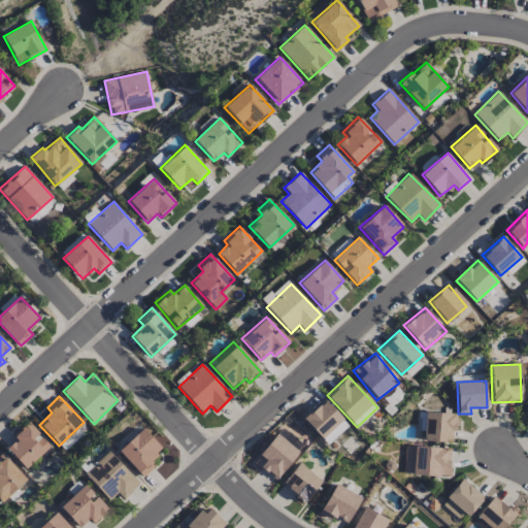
[(327,444),(348,425),(325,399),(303,419),(327,444)]
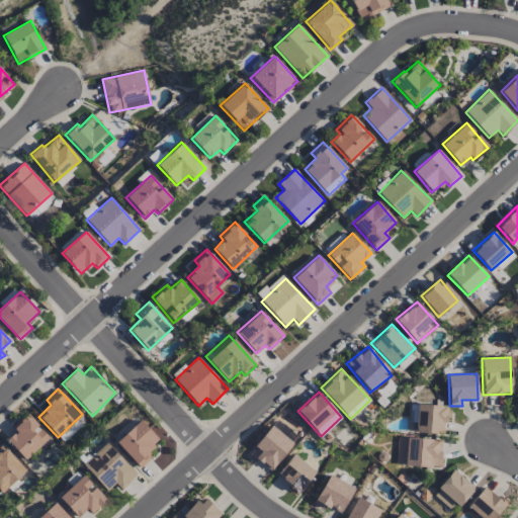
[(417,433),(445,434),(446,406),(417,405),(417,433)]
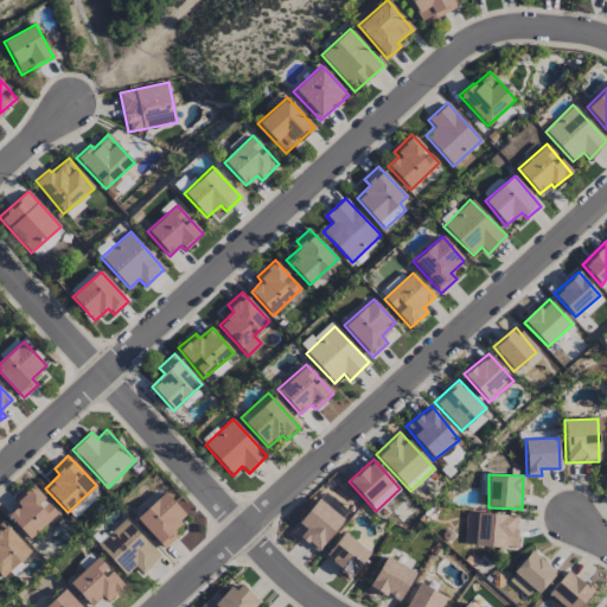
[(7,515),(27,540),(58,515),(33,484),(13,499),(18,505),(7,515)]
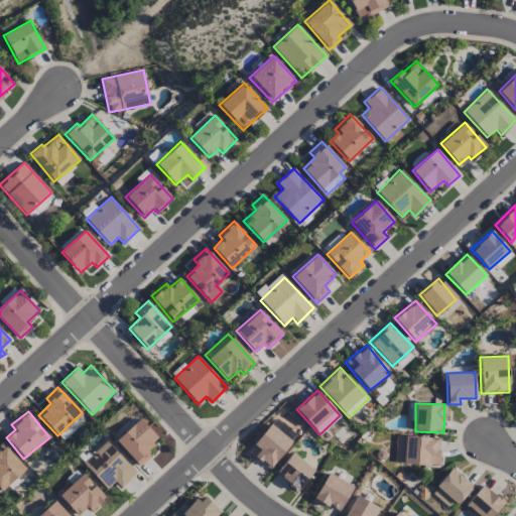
[(85,420),(81,415),(58,435),(62,439),(85,420)]
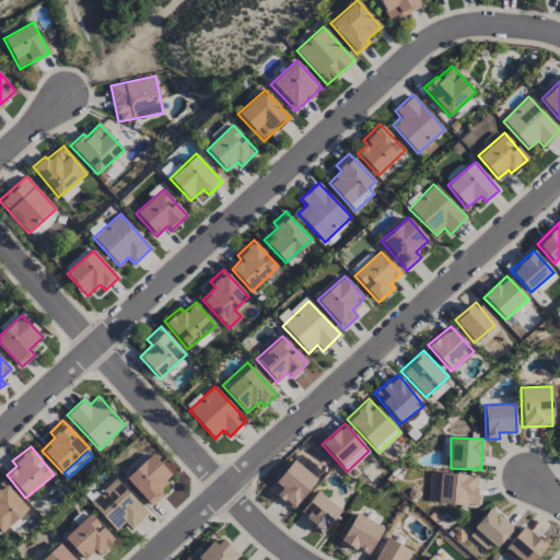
[(172,477),(151,454),(125,478),(151,506),(164,493),(160,489),(172,477)]
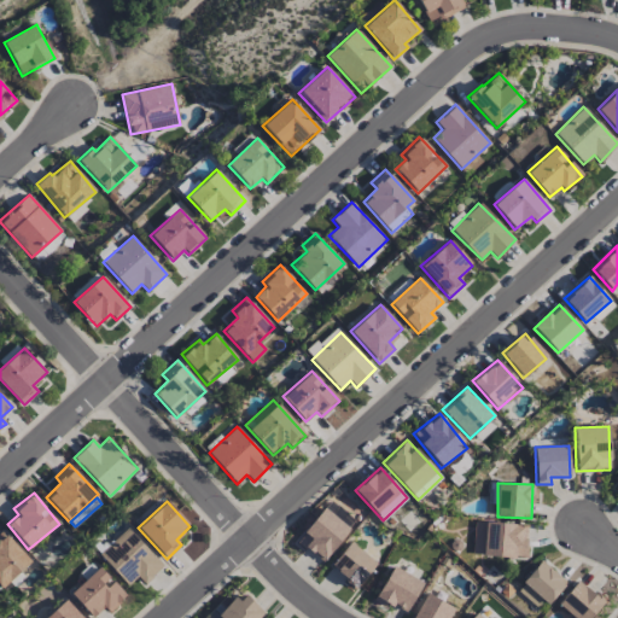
[(350,529),(325,508),(297,542),(322,563),(350,529)]
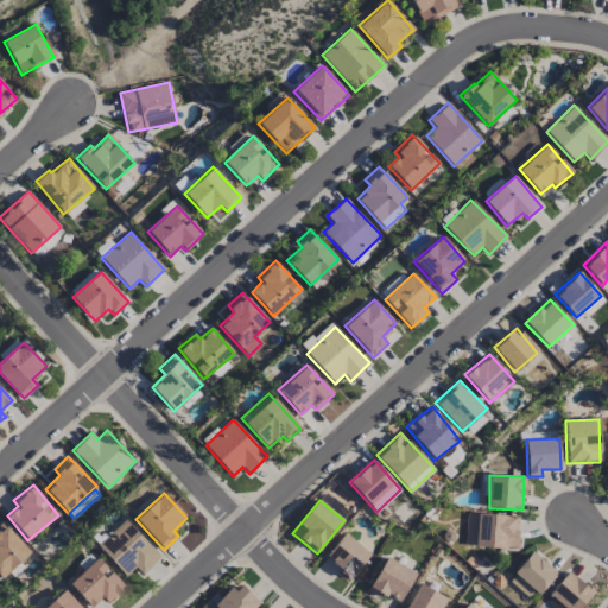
[(464,545),(518,549),(519,517),(467,513),(464,545)]
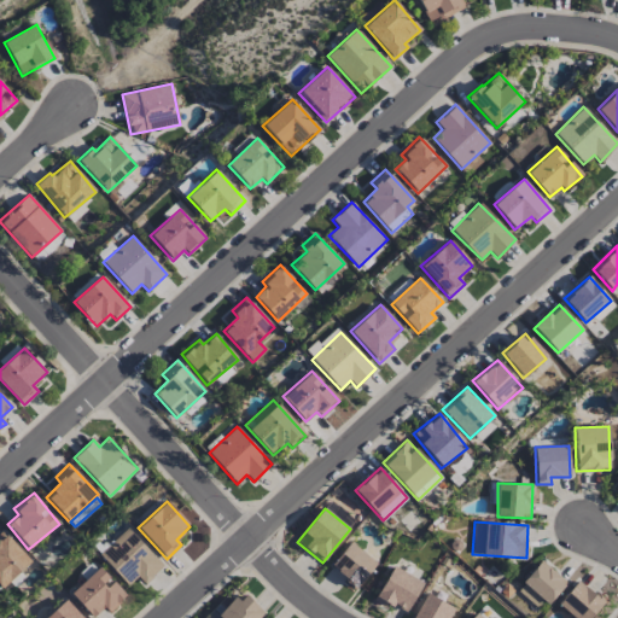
[(163,566),(128,528),(99,554),(128,586),(136,577),(144,584),(163,566)]
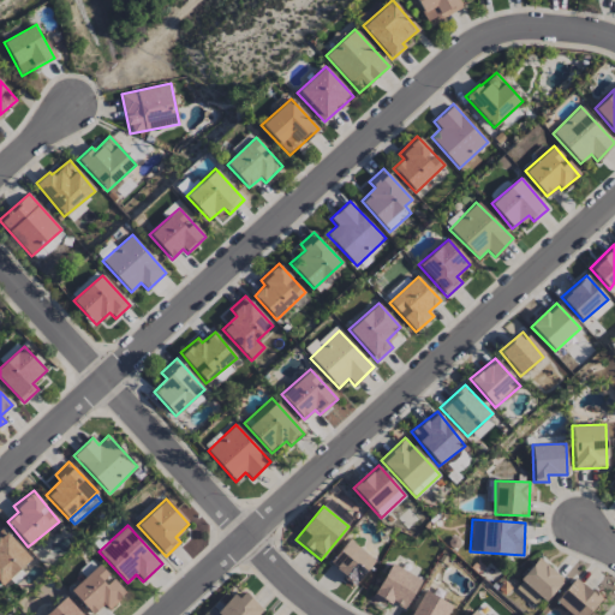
[(0,530),(0,583),(1,585),(30,559),(3,527),(0,530)]
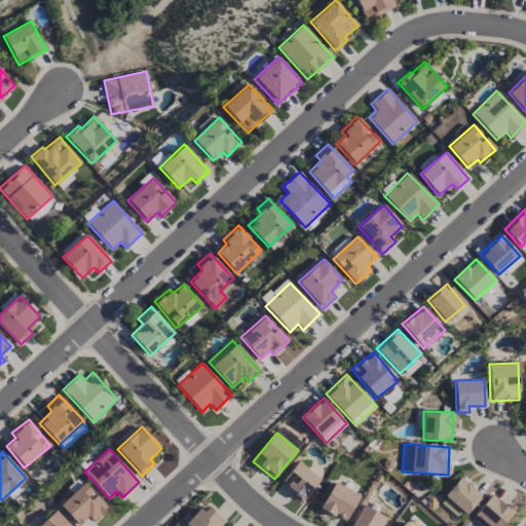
[(280,482),(303,500),(321,480),(298,461),(280,482)]
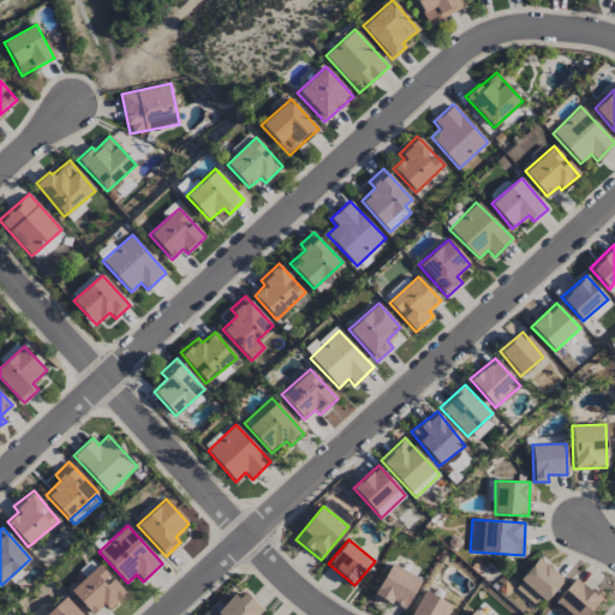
[(532,605),(541,598),(544,601),(563,583),(542,559),(513,585),(532,605)]
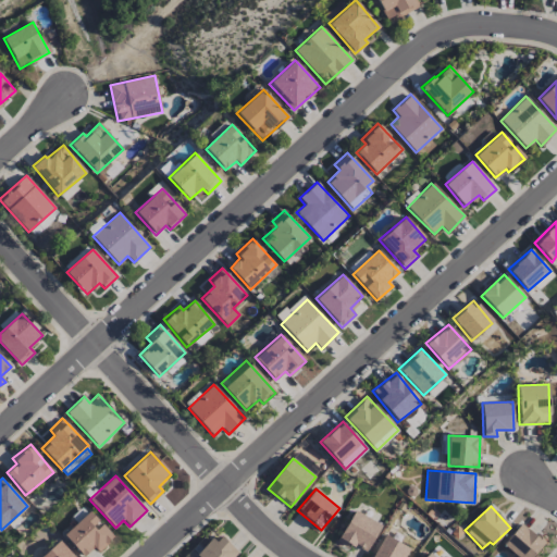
[(380,522),(351,510),(338,542),(368,553),(380,522)]
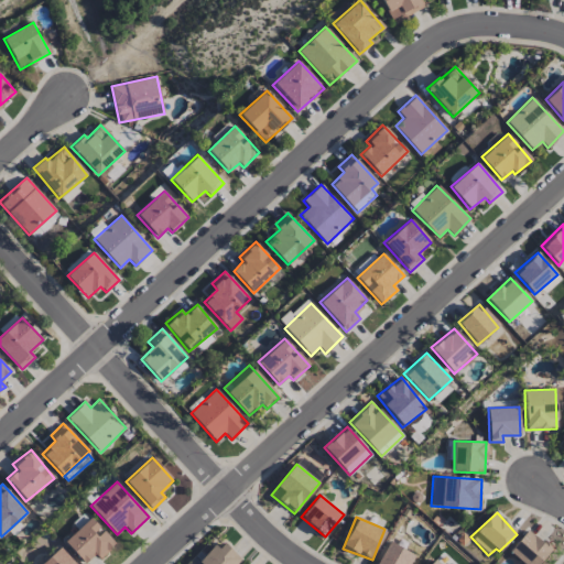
[(98,559),(115,546),(93,518),(64,541),(83,563),(95,554),(98,559)]
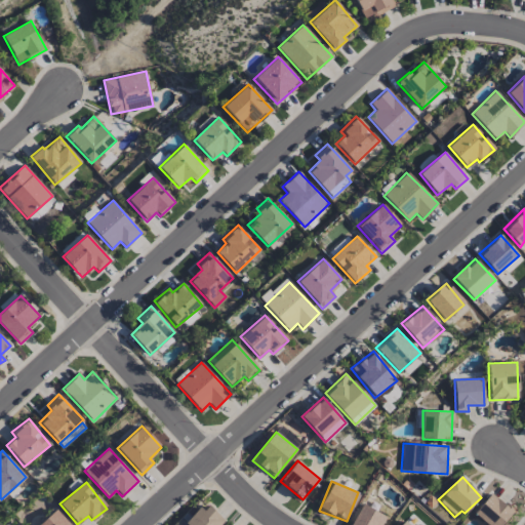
[(500,524),(513,512),(491,493),(473,513),(486,524),(500,524)]
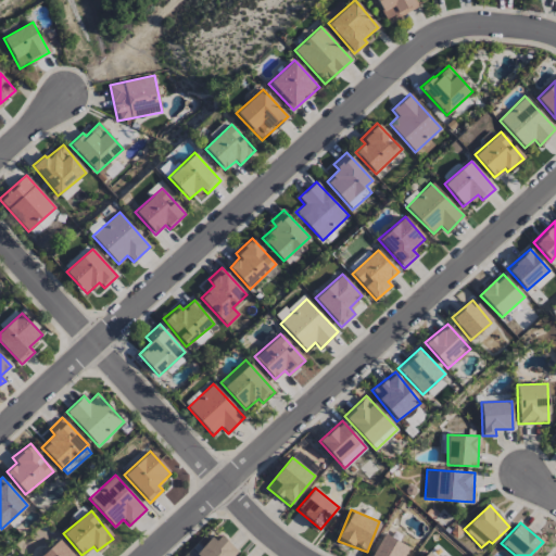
[(198,554),(199,555),(234,555),(238,552),(217,532),(198,554)]
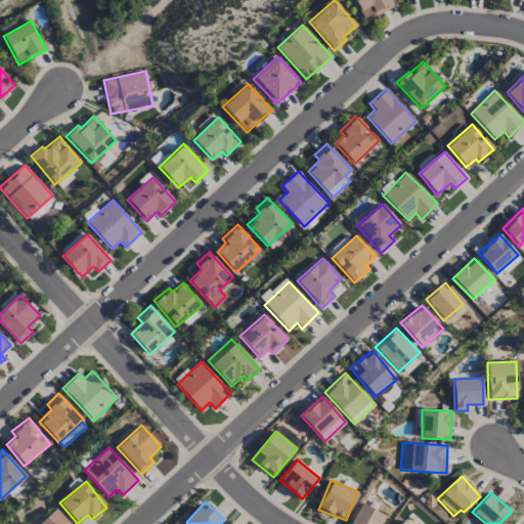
[(380,523),(385,516),(360,503),(349,523),(380,523)]
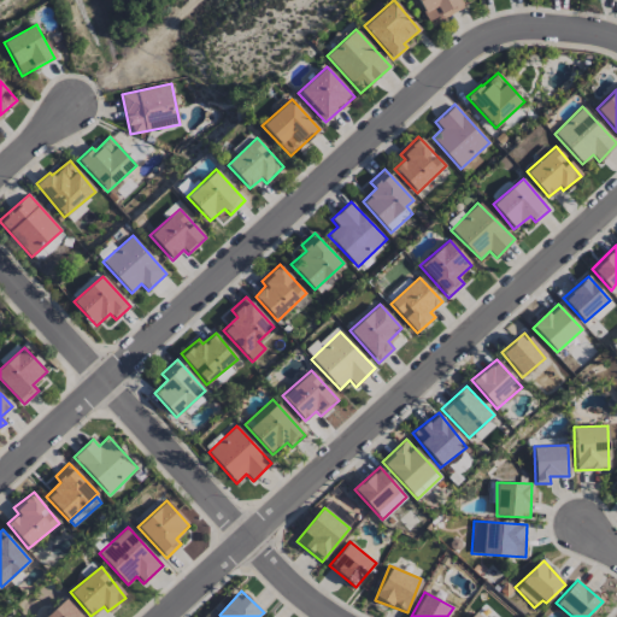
[(82,616),(65,598),(43,616),(82,616)]
